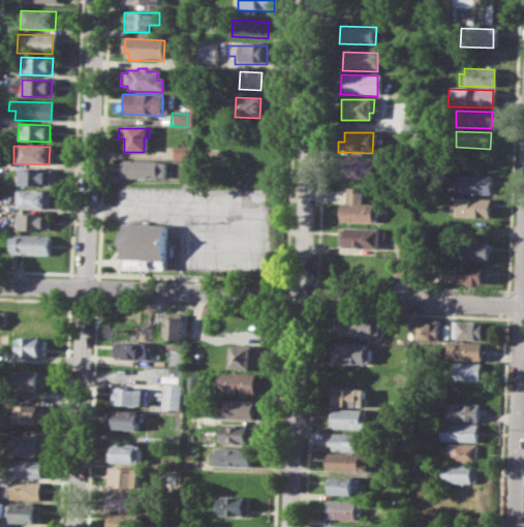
[(172,146),(187,147),(187,161),(171,160),(172,146)]
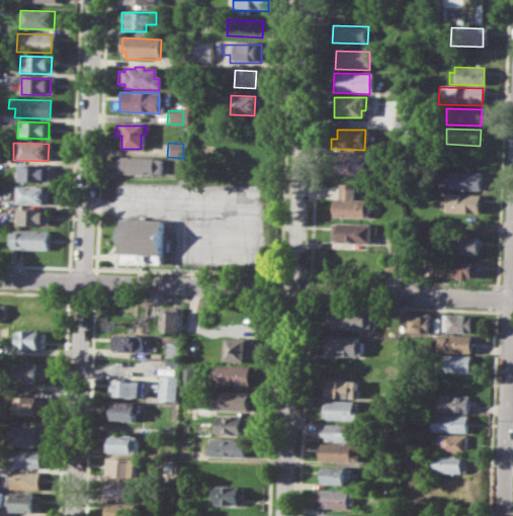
[(446,150),(480,151),(480,168),(446,167),(446,150)]
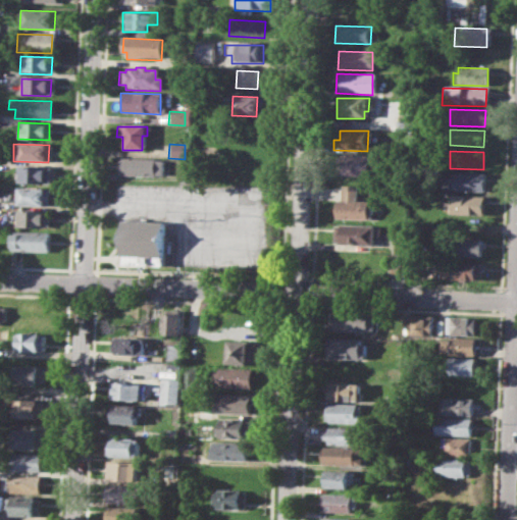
[(334,155),(373,156),(372,177),(334,176),(334,155)]
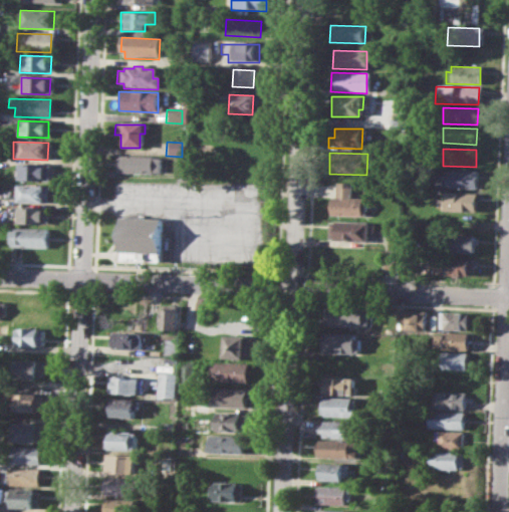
[(114,157),(158,158),(157,174),(114,172),(114,157)]
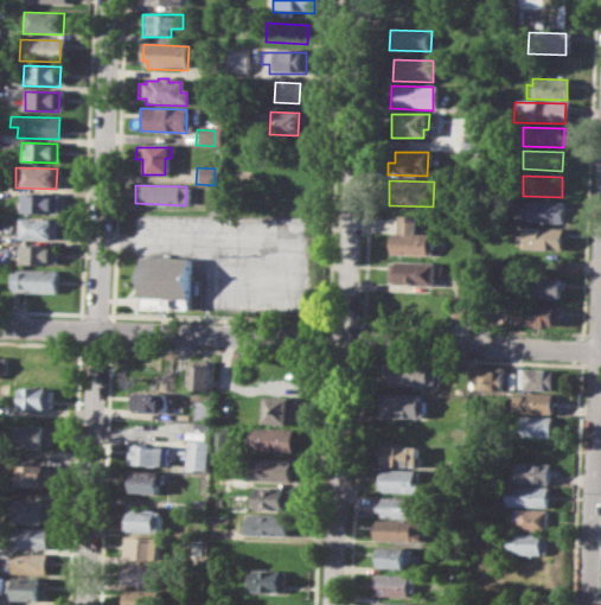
[(20,193),(56,195),(56,216),(20,214),(20,193)]
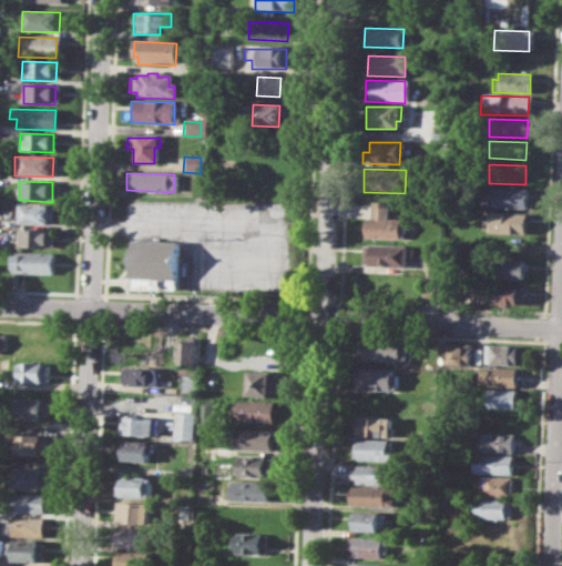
[(191,189),(203,190),(203,199),(190,199),(191,189)]
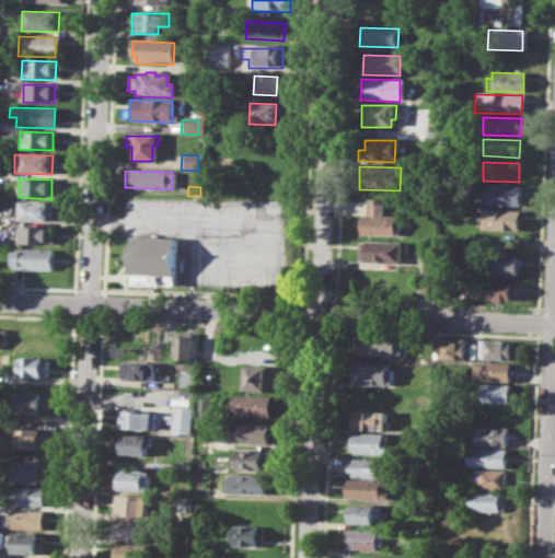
[(483,186),(518,187),(517,208),(482,206),(483,186)]
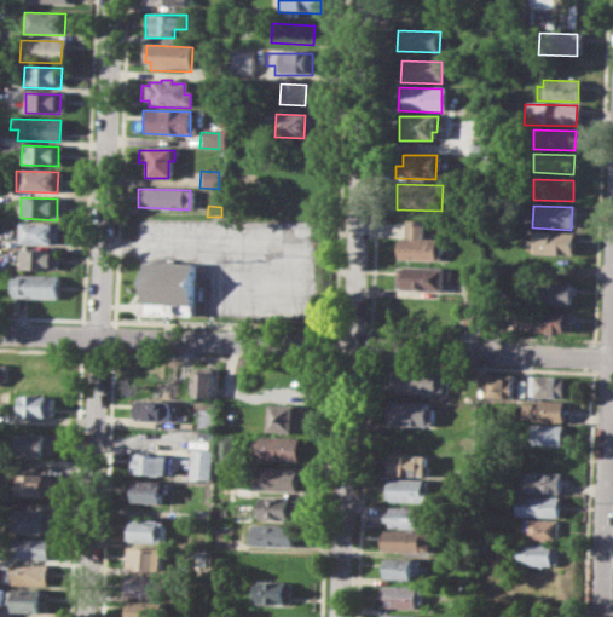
[(394,238),(400,238),(402,221),(417,221),(417,238),(434,238),(434,243),(439,243),(439,261),(394,260),(394,238)]
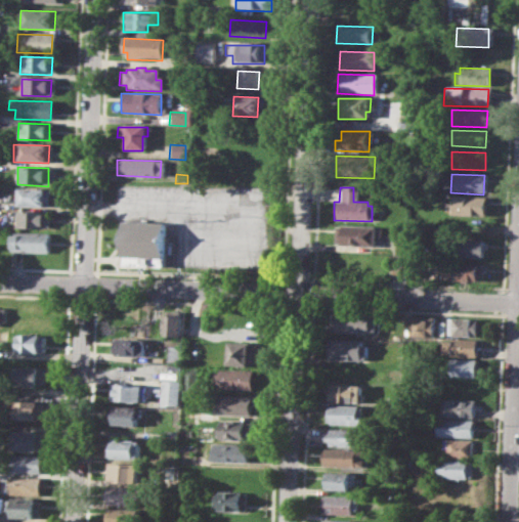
[(16,188),(47,189),(47,208),(15,207),(16,188)]
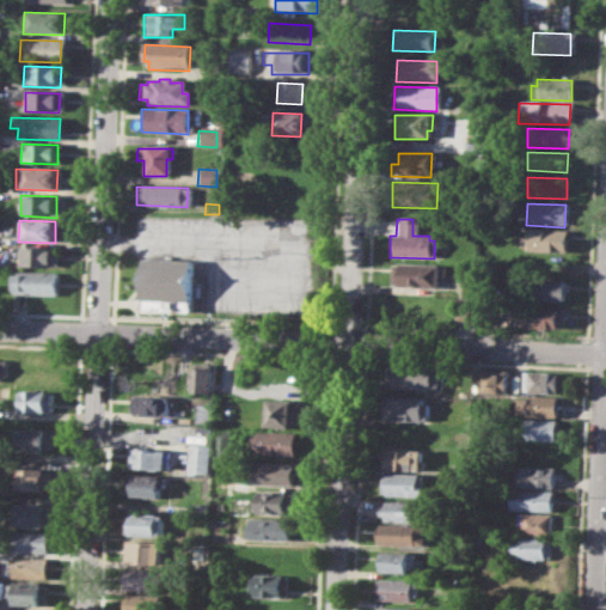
[(525,230),(565,231),(565,254),(525,252),(525,230)]
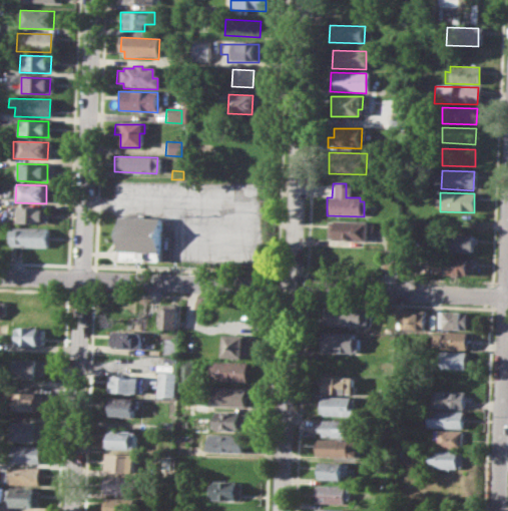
[(16,207),(46,208),(45,225),(15,224),(16,207)]
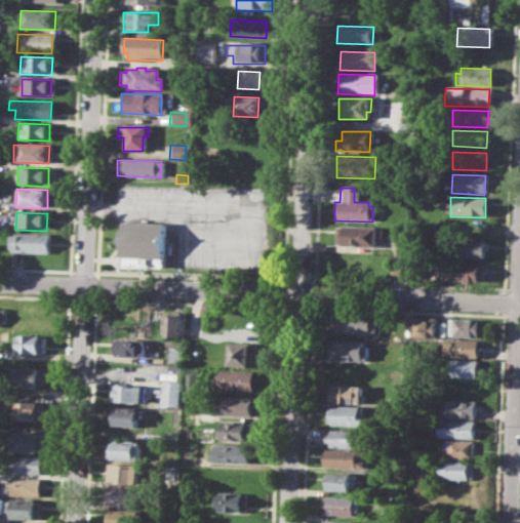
[(118,258),(119,223),(162,225),(161,269),(121,268),(121,258),(118,258)]
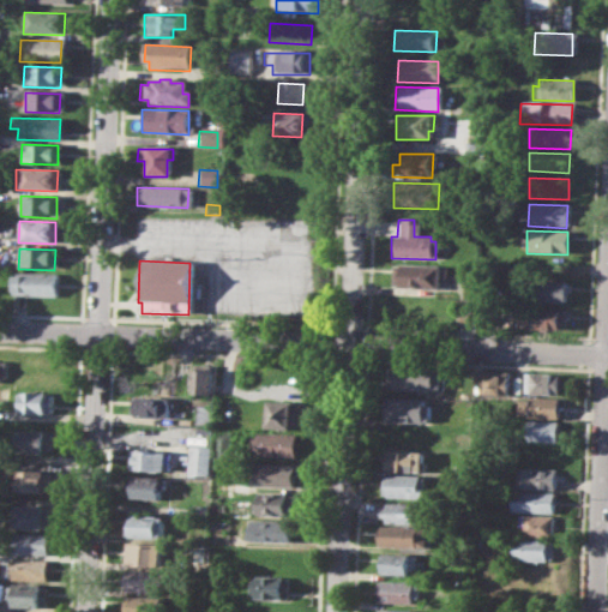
[(390,267),(438,268),(437,291),(389,288),(390,267)]
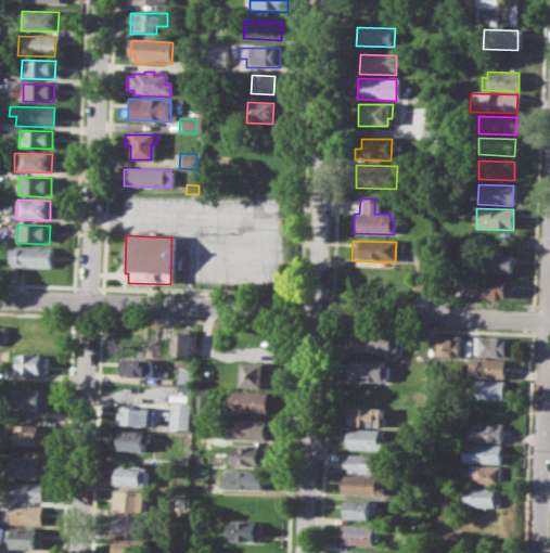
[(10,247),(50,249),(49,269),(10,268),(10,247)]
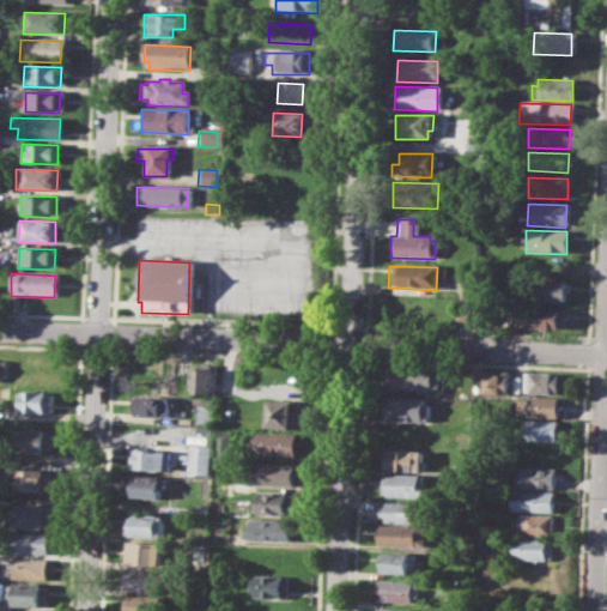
[(527,283),(564,284),(564,304),(526,303),(527,283)]
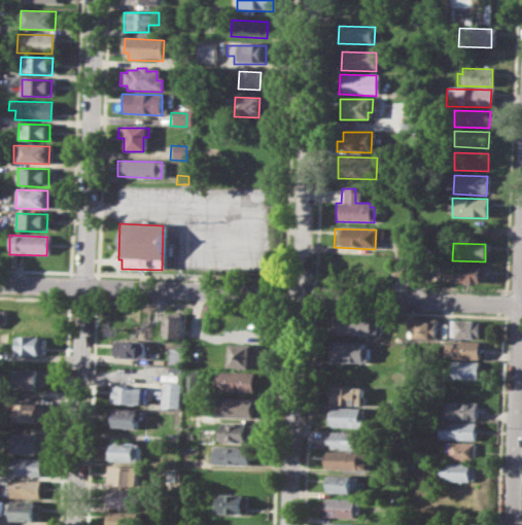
[(451,266),(483,268),(482,284),(450,283),(451,266)]
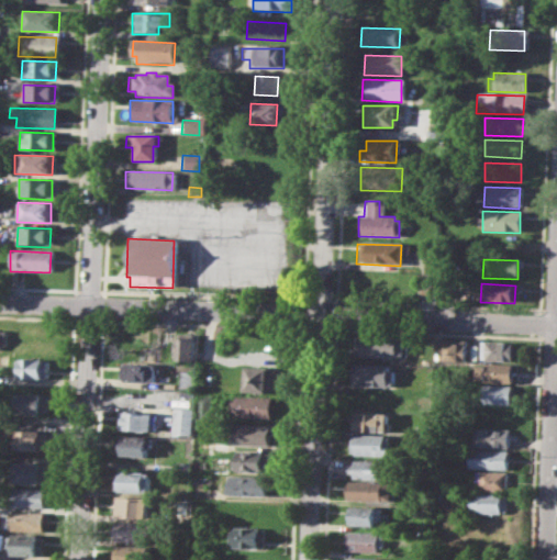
[(173,336),(192,337),(191,364),(171,362),(173,336)]
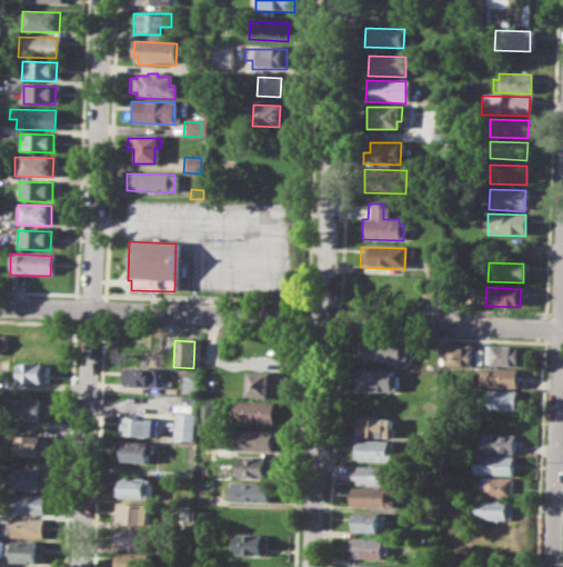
[(355,340),(406,342),(405,360),(398,360),(398,364),(354,362),(355,340)]
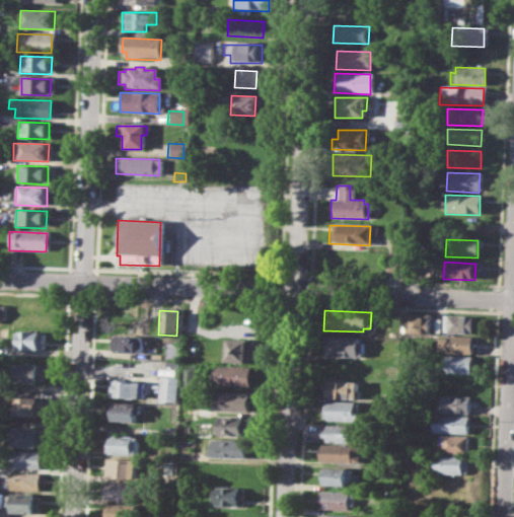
[(404,314),(429,315),(429,337),(398,336),(398,323),(402,323),(404,314)]
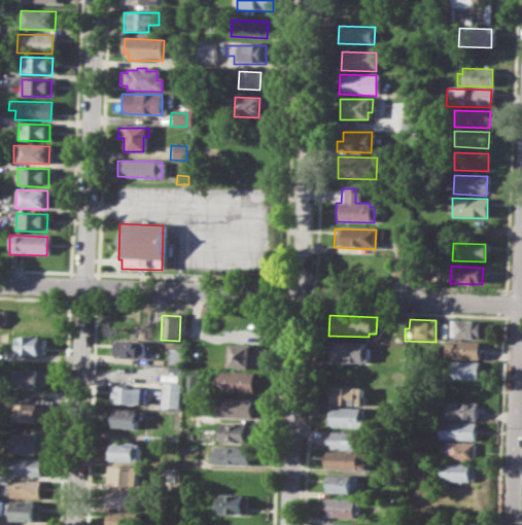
[(447,320),(479,322),(478,340),(446,339),(447,320)]
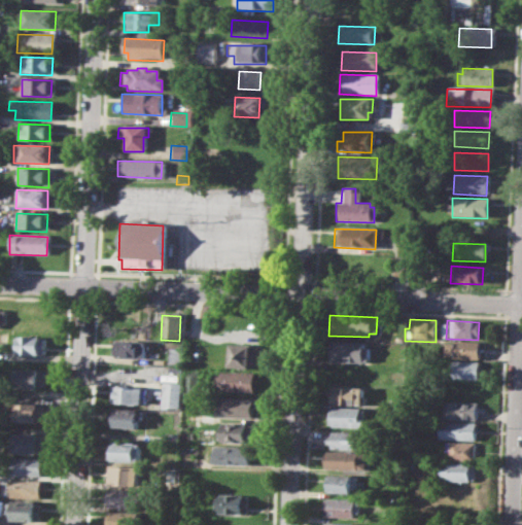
[(12,338),(42,339),(42,355),(11,354),(12,338)]
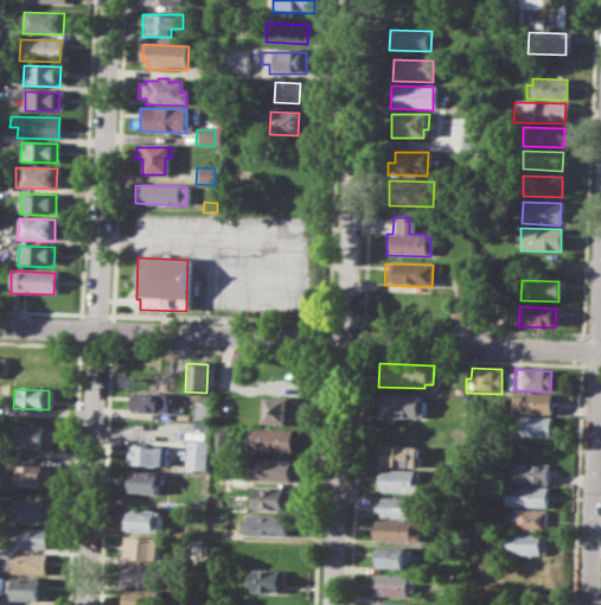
[(127,393),(166,395),(166,415),(133,414),(134,411),(127,411),(127,393)]
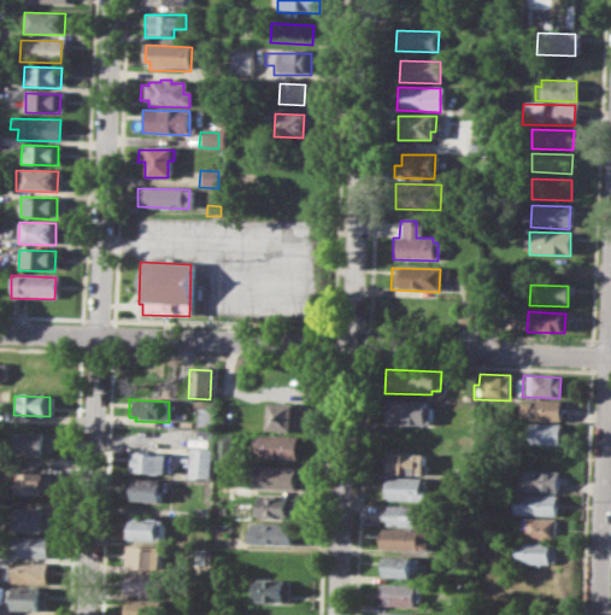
[(383,402),(429,403),(428,426),(382,423),(383,402)]
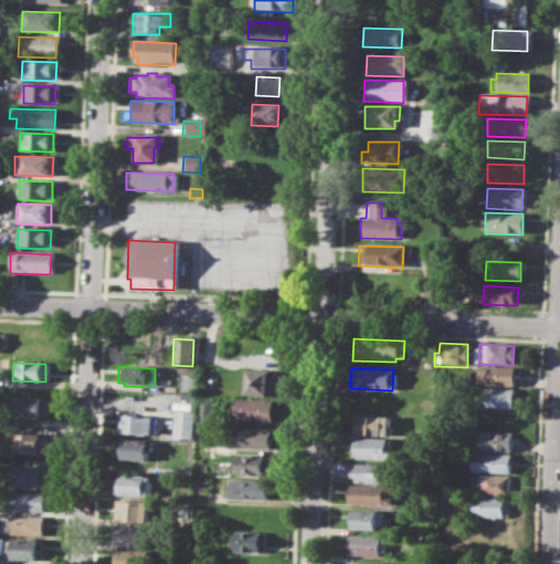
[(474,368),(513,371),(513,387),(474,386),(474,368)]
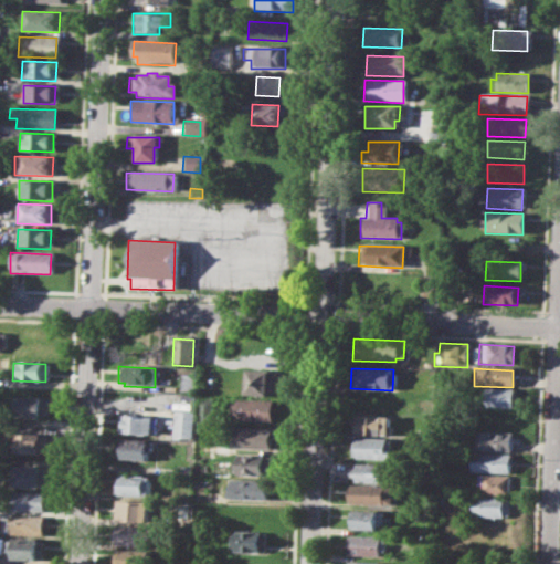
[(245,371),(273,373),(272,396),(243,395),(245,371)]
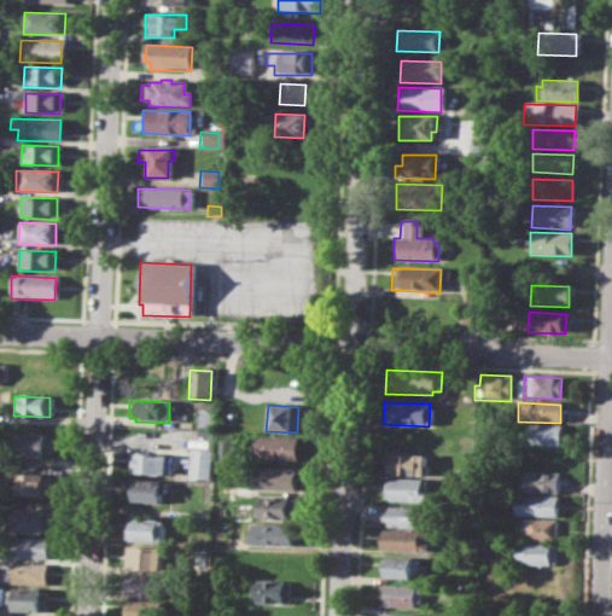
[(197,410),(213,411),(211,430),(196,429),(197,410)]
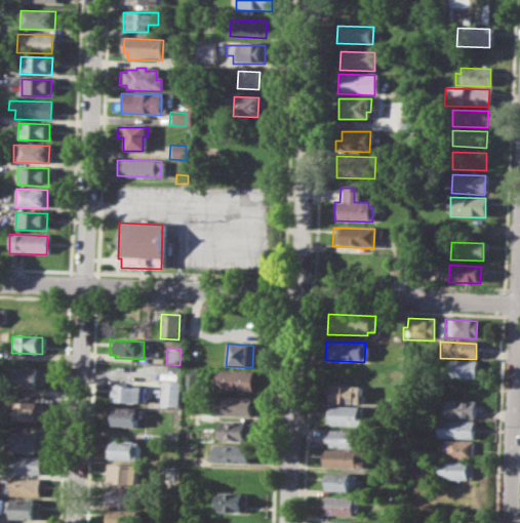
[(446,361),(474,362),(474,378),(445,377),(446,361)]
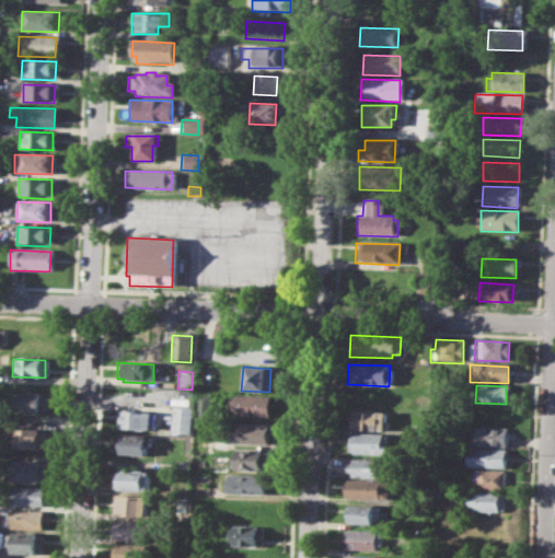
[(14,393),(39,393),(39,396),(45,396),(44,410),(39,410),(38,415),(13,415),(14,393)]
